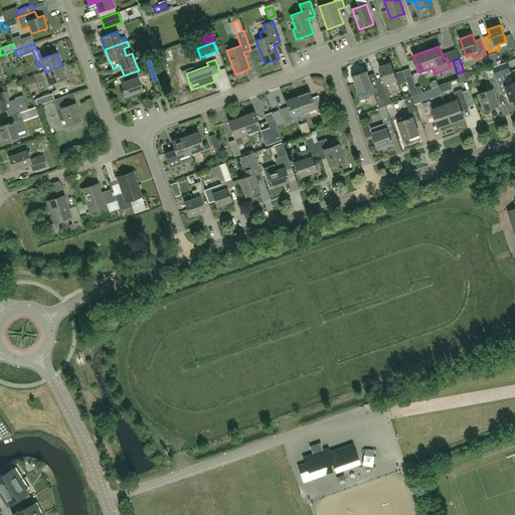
[(149,66),(147,61),(136,64),(139,70),(149,66)]
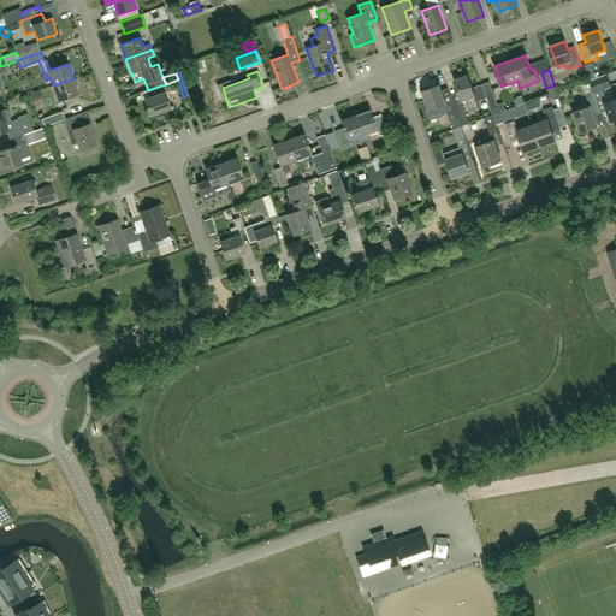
[(481,86),(473,88),(468,76),(454,81),(461,99),(452,102),(456,110),(458,118),(462,125),(462,126),(471,124),(462,101),(468,100),(472,110),(479,107),(478,101),(486,99),(490,108),(492,116),(493,114),(485,92),(485,93),(481,86)]
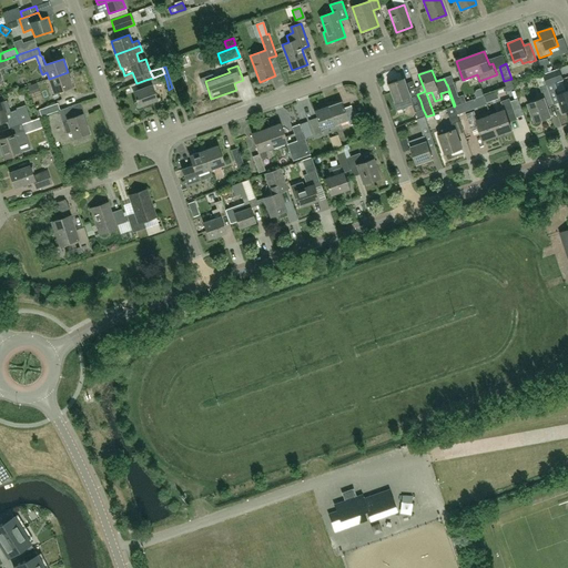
[(559,70),(544,75),(547,85),(555,105),(560,103),(565,112),(567,110),(567,91),(558,94),(554,84),(564,81),(559,70)]
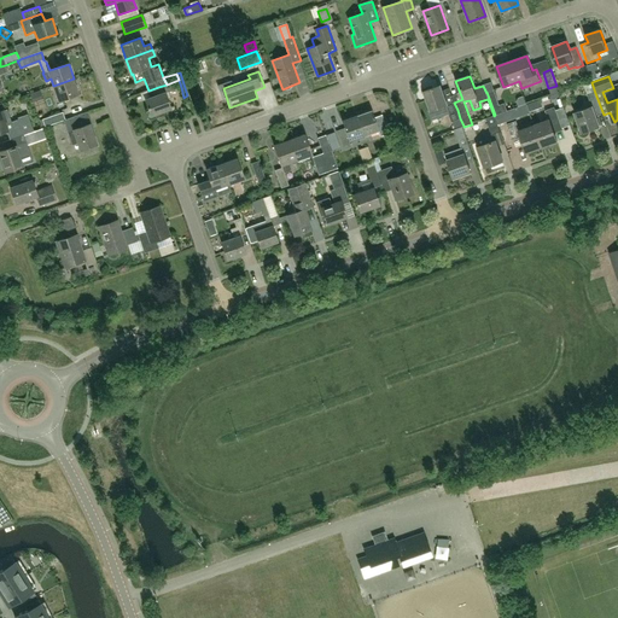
[(74,79),(53,86),(59,101),(79,94),(74,79)]
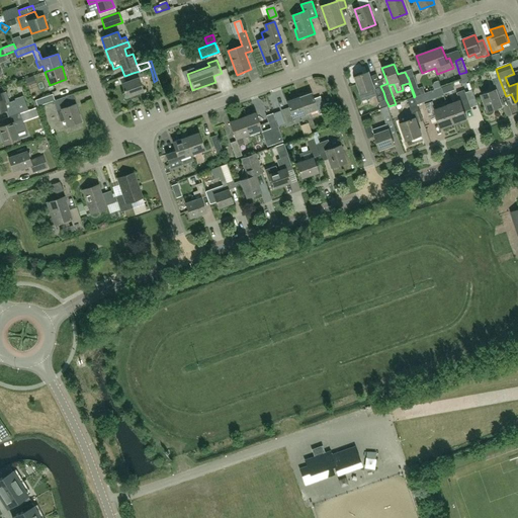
[(140,71),(133,73),(135,79),(122,84),(125,93),(123,94),(122,94),(124,100),(126,100),(138,97),(138,96),(138,93),(143,91),(139,78),(152,73),(150,67),(140,71)]
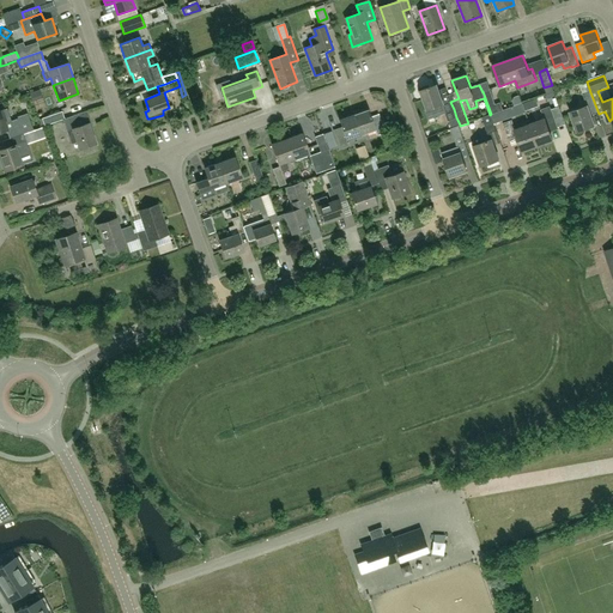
[(30,93),(26,82),(18,85),(22,96),(30,93)]
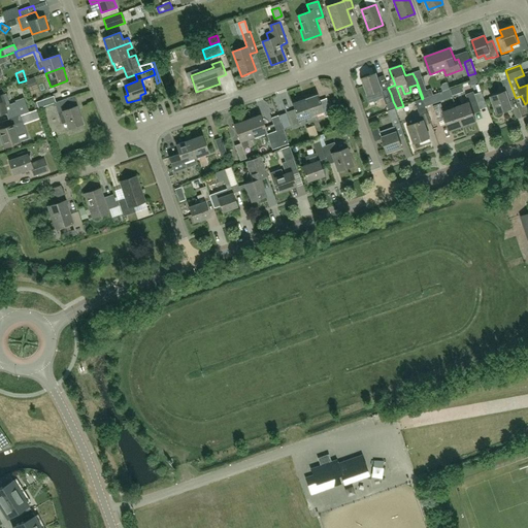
[(501,83),(502,81),(505,92),(491,97),(497,113),(513,108),(509,100),(516,98),(508,79),(505,70),(498,72),(501,83)]
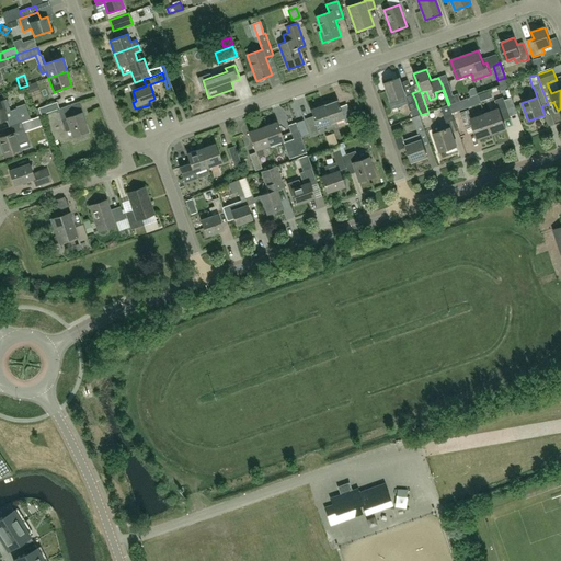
[(415,100),(412,93),(408,80),(402,82),(400,78),(386,83),(391,100),(388,101),(389,101),(390,101),(392,109),(409,103),(411,110),(418,107),(415,100)]
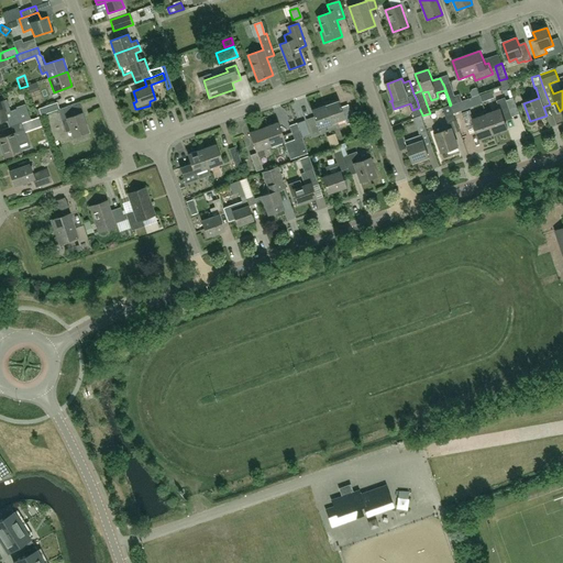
[(450,81),(443,84),(451,105),(461,101),(459,95),(455,96),(450,81)]
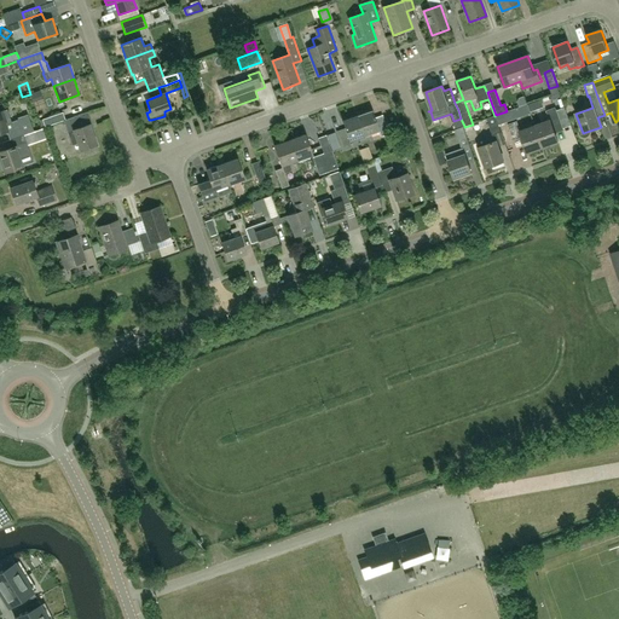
[(553,127),(561,123),(556,108),(547,111),(550,121),(536,126),(543,148),(559,142),(553,127)]
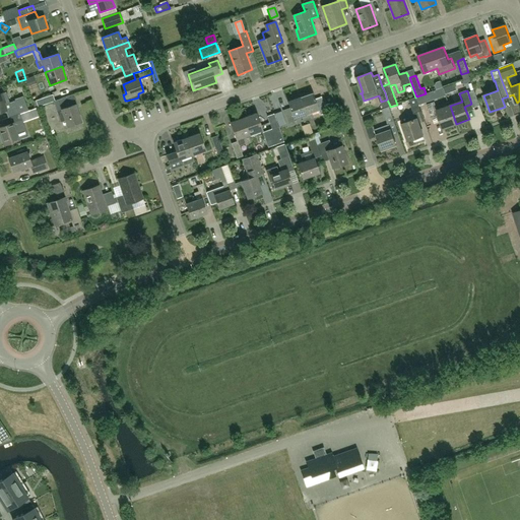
[(5,92),(3,93),(0,94),(0,112),(6,110),(8,118),(20,114),(28,111),(23,96),(14,100),(15,101),(9,103),(5,92)]
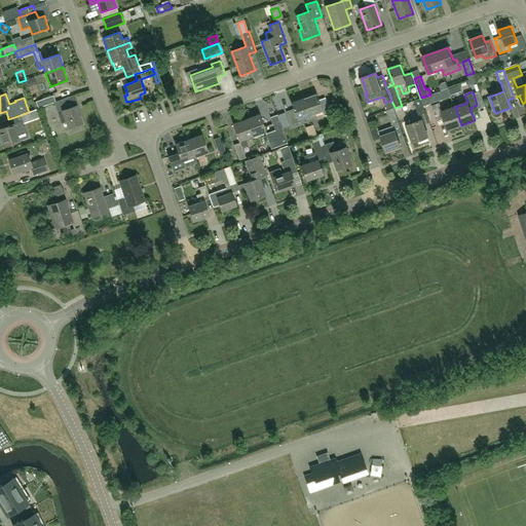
[(325,99),(318,101),(316,95),(304,99),(312,122),(316,120),(314,114),(323,111),(324,116),(330,114),(325,99)]
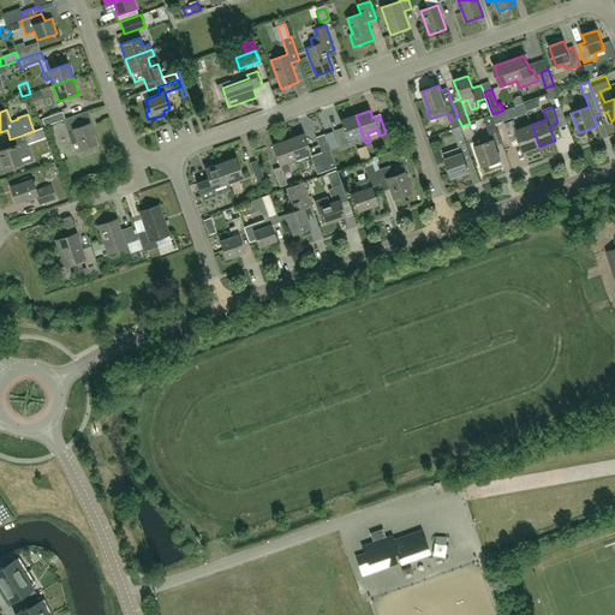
[(78,115),(65,120),(64,120),(72,144),(78,143),(81,150),(96,144),(91,130),(94,129),(87,112),(78,114),(78,115)]
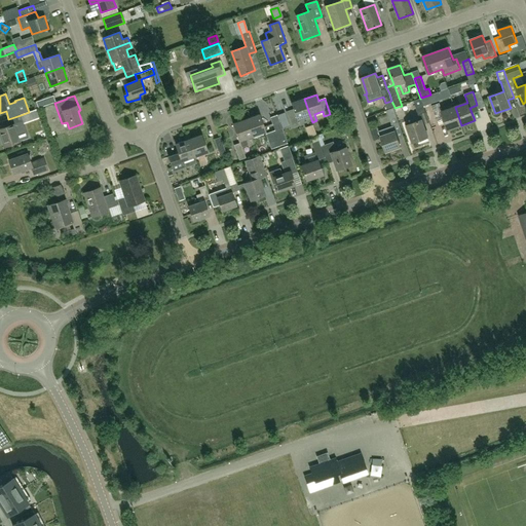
[(54,103),(55,103),(53,97),(36,102),(39,108),(54,103)]
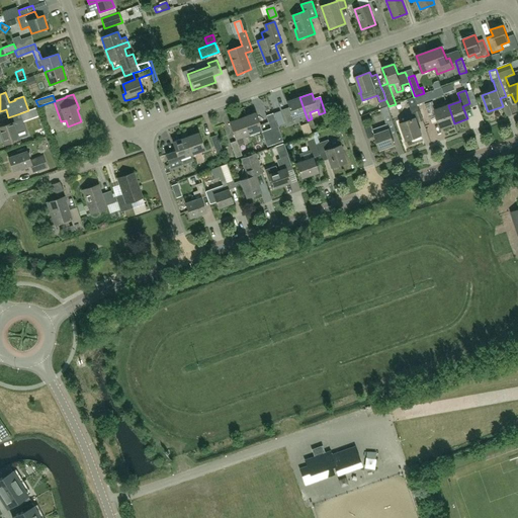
[(287,101),(289,108),(283,110),(288,125),(294,123),(293,118),(298,116),(303,122),(308,120),(299,97),(287,101)]
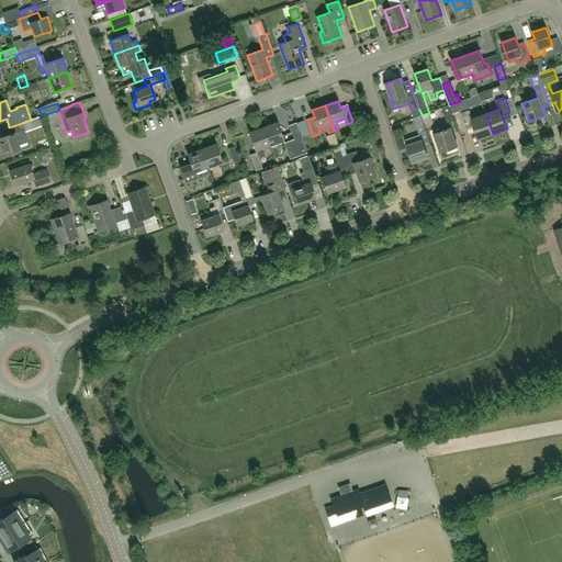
[(447,123),(454,121),(450,105),(442,108),(447,123)]
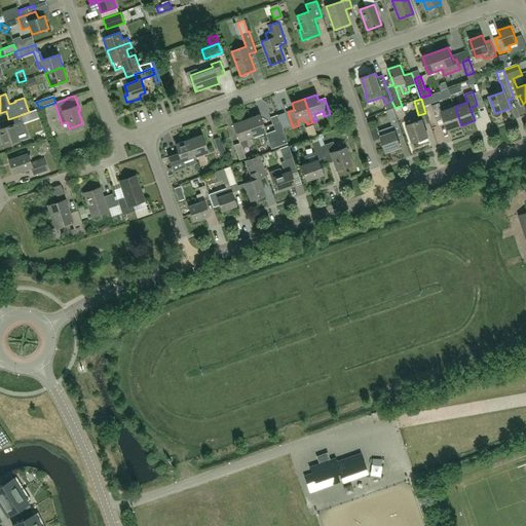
[(391,101),(385,103),(387,110),(395,107),(391,101)]
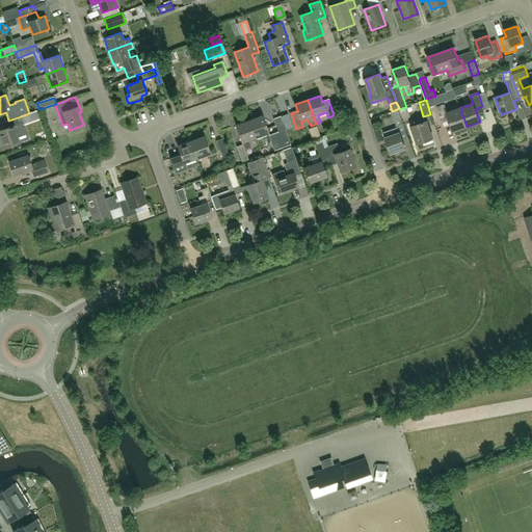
[(467,127),(460,108),(448,112),(445,104),(436,107),(442,121),(449,118),(454,131),(467,127)]
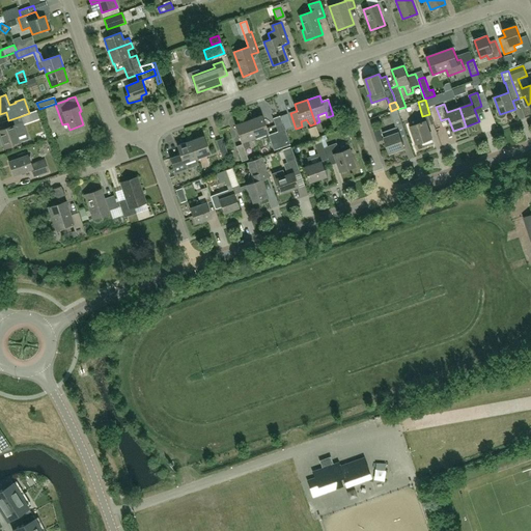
[(414,105),(398,110),(399,114),(415,109),(414,105)]
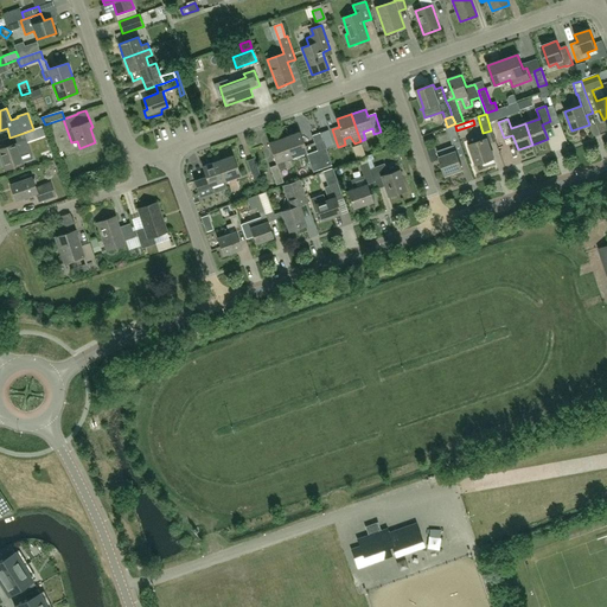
[(446,128),(453,146),(436,152),(439,158),(440,158),(447,176),(464,170),(457,151),(455,147),(461,145),(454,125),(446,128)]
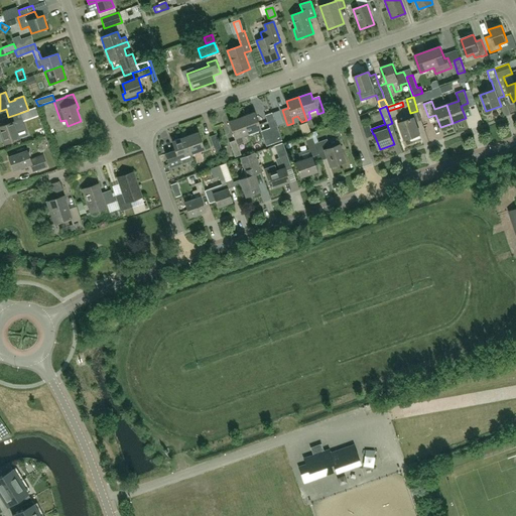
[(34,108),(27,111),(30,119),(37,116),(34,108)]
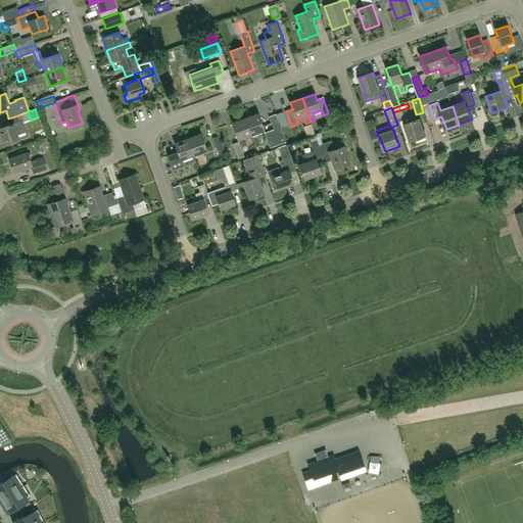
[(258,113),(245,119),(251,136),(265,131),(258,113)]
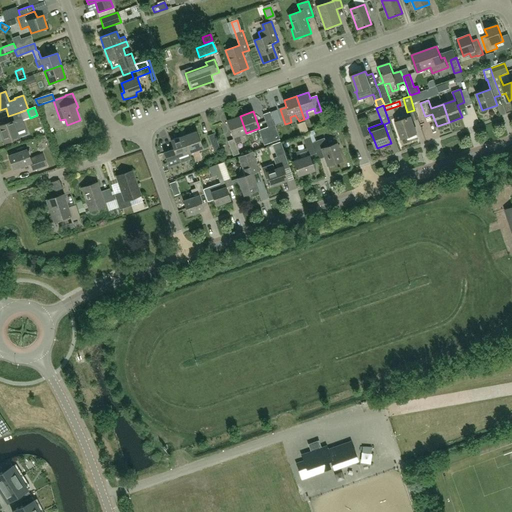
[(20,112),(8,116),(6,117),(8,123),(0,125),(0,131),(4,143),(19,137),(16,130),(25,126),(20,112)]
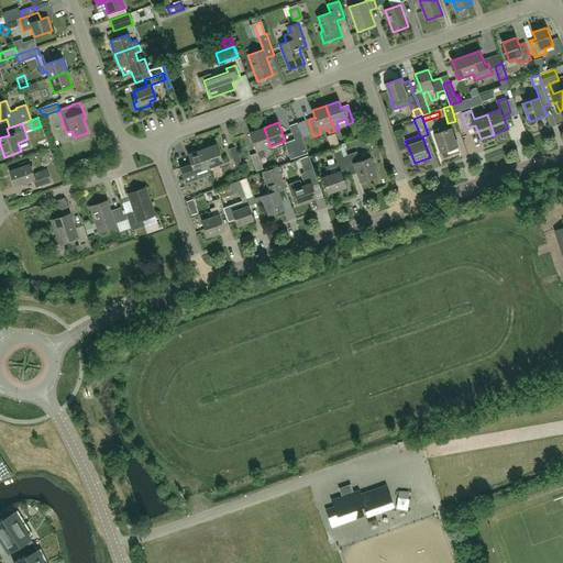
[(294,134),(299,132),(297,123),(290,125),(294,134)]
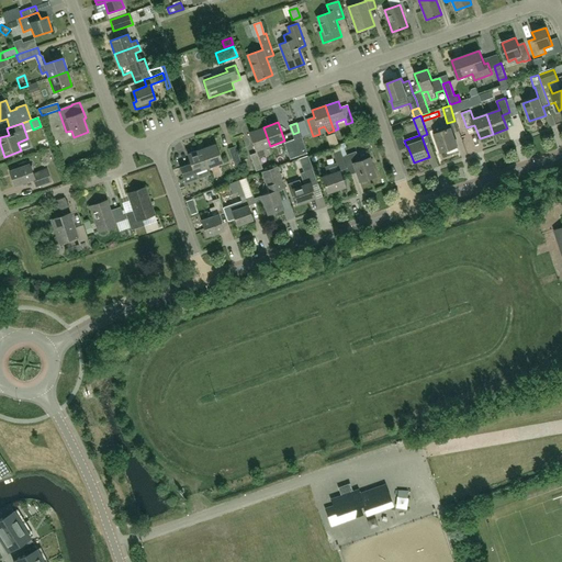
[(358,126),(361,136),(367,134),(363,124),(358,126)]
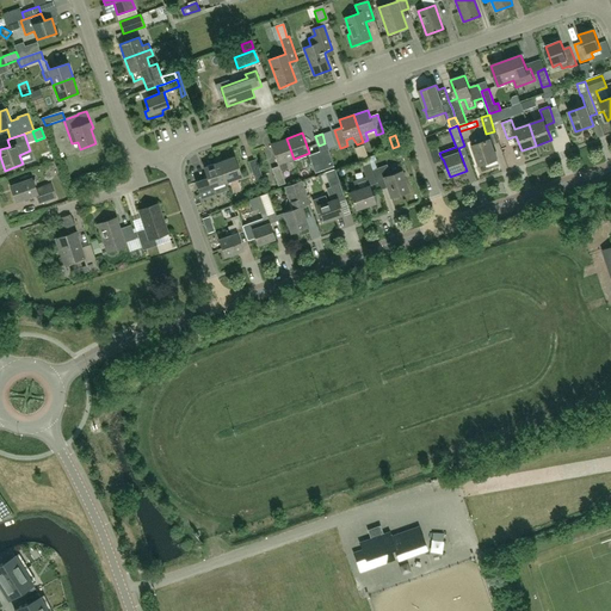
[(294,159),(287,139),(271,143),(278,164),(278,166),(272,168),(278,186),(285,184),(281,172),(288,170),(285,161),(294,159)]
